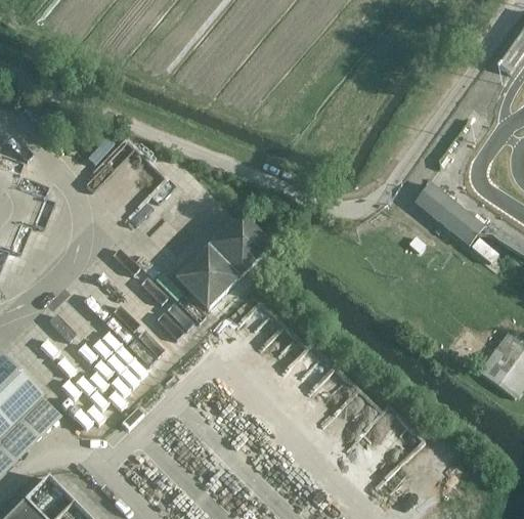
[(523,58),(523,32),(523,31),(497,68),(511,78),(523,58)]
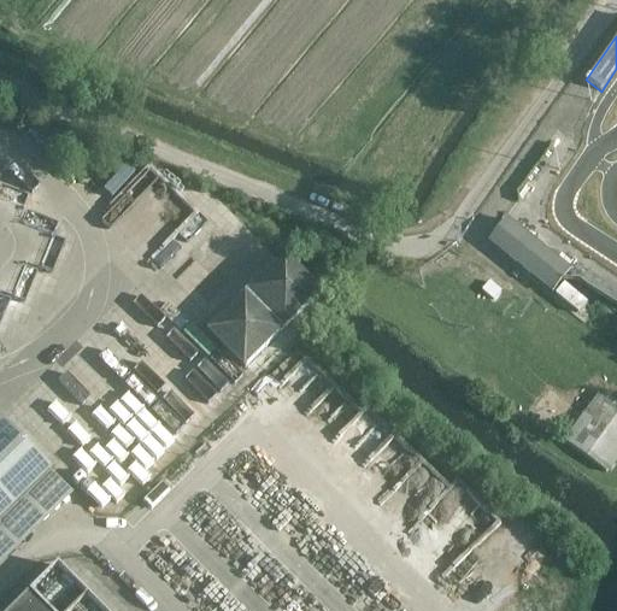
[(158,264),(184,239),(176,230),(192,215),(180,203),(137,244),(158,264)]
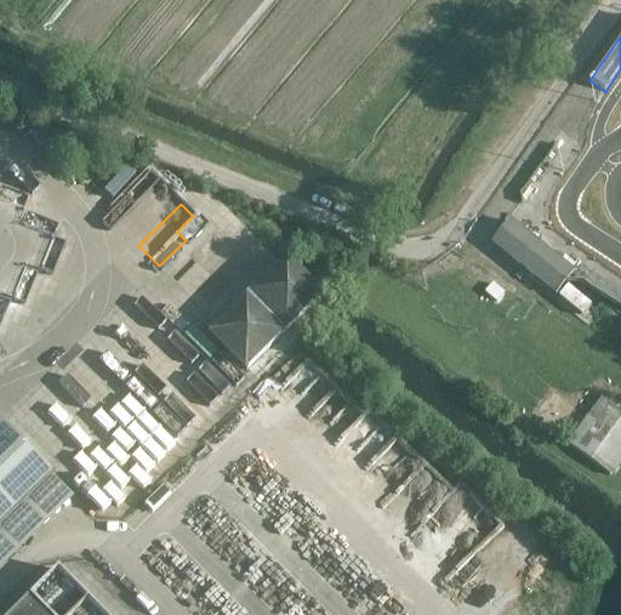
[(491,240),(557,291),(576,267),(511,216),(491,240)]
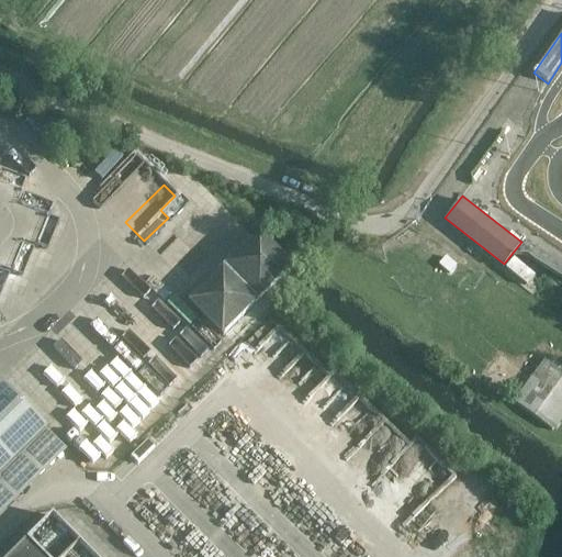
[(186,299),(221,333),(289,262),(254,229),(186,299)]
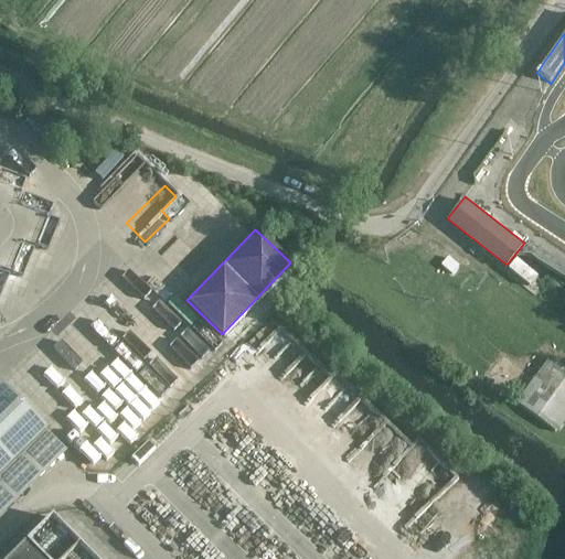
[(564,258),(540,242),(528,257),(545,270),(564,281),(564,258)]
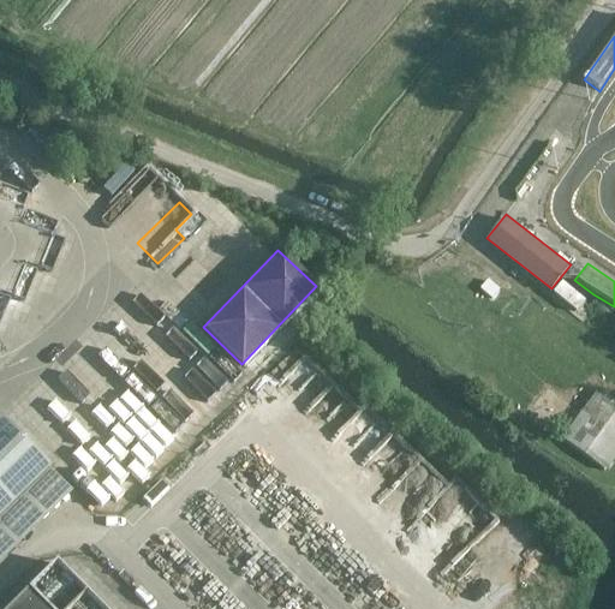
[(586,297),(562,279),(554,290),(578,308),(586,297)]
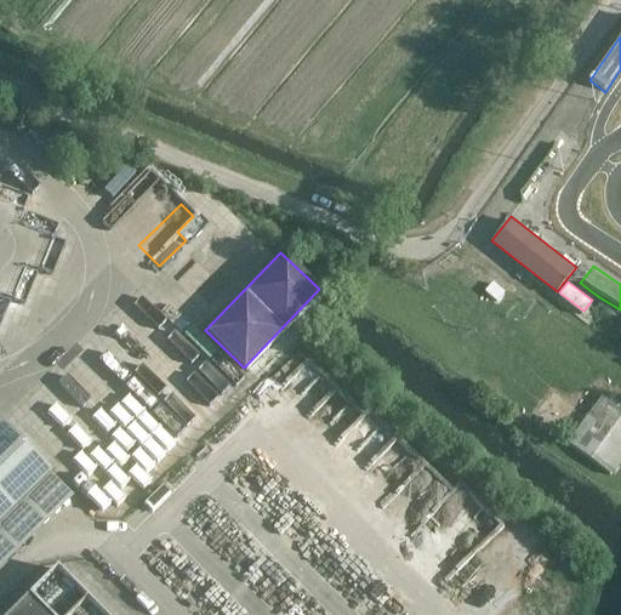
[(620,400),(604,388),(567,439),(613,472),(620,460),(620,400)]
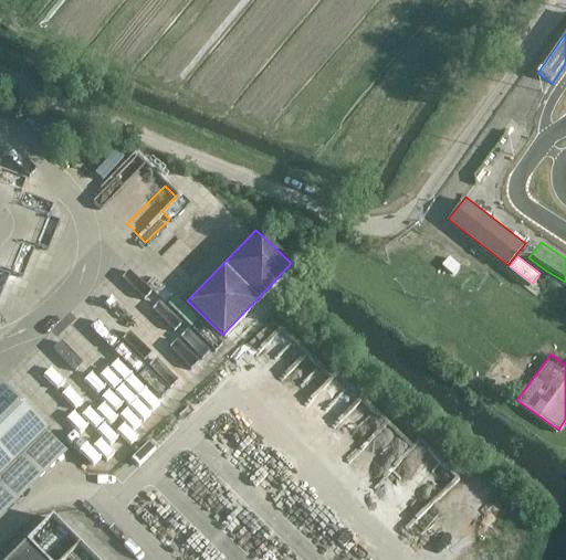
[(0,472),(44,428),(0,381),(0,472)]
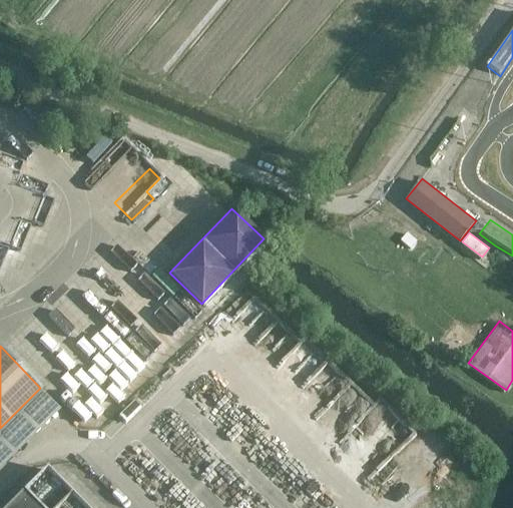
[(85,507),(45,467),(3,507),(85,507)]
